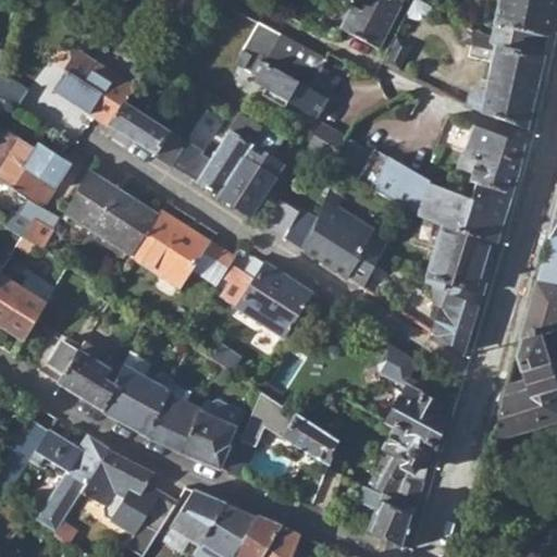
[(349,0),(336,27),(375,49),(398,3),(392,0),(349,0)]
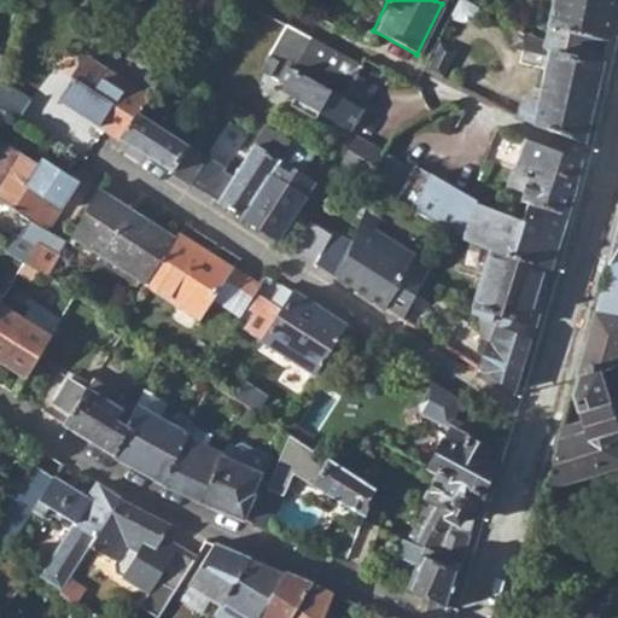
[(546,53),(601,64),(614,0),(548,0),(551,1),(543,40),(523,34),(519,46),(546,53)]
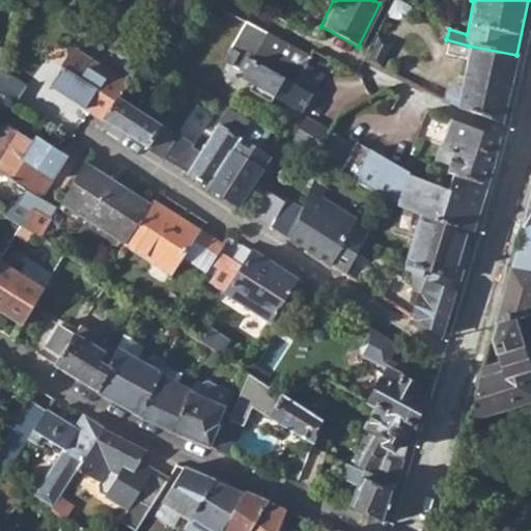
[(240,82),(298,111),(311,85),(316,87),(323,75),(304,64),(308,56),(242,23),(222,63),(244,75),(240,82)]
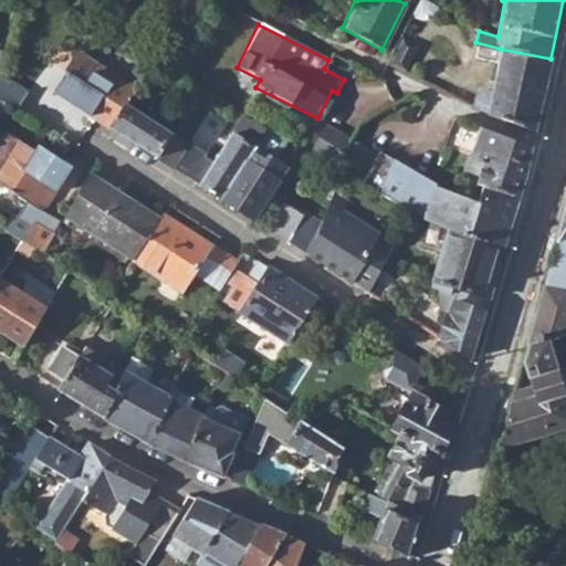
[(402,70),(416,44),(399,37),(387,61),(402,70)]
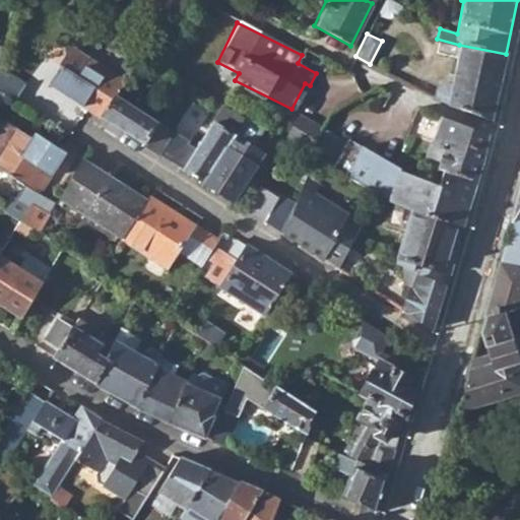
[(435,52),(457,57),(459,45),(437,39),(435,52)]
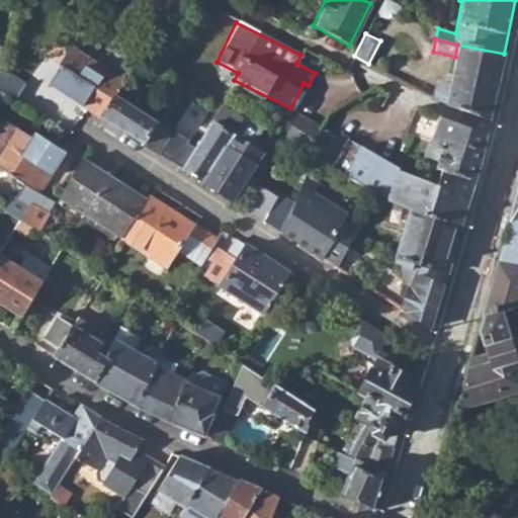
[(504,54),(457,45),(455,57),(444,103),(489,115),(504,54)]
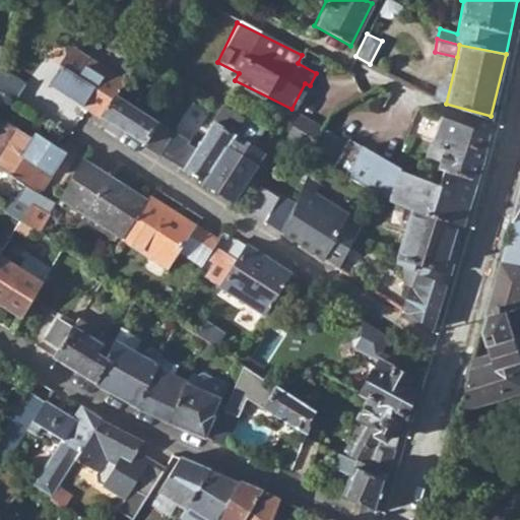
[(120,84),(122,80),(115,74),(71,47),(48,82),(99,116),(114,93),(120,84)]
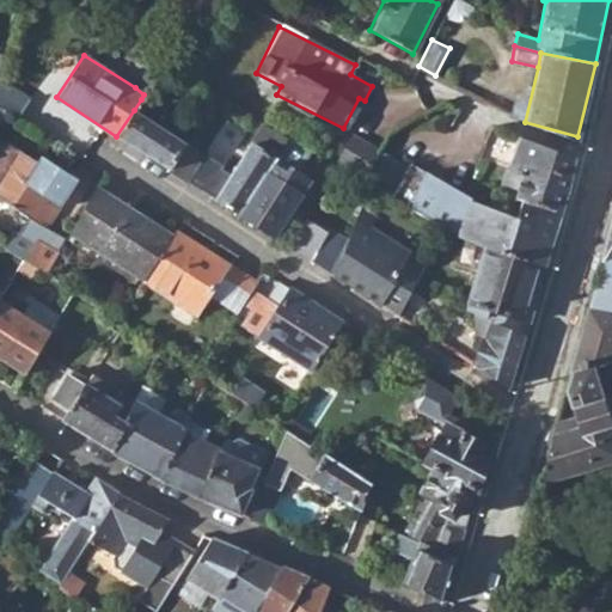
[(153,61),(135,87),(144,95),(163,67),(153,61)]
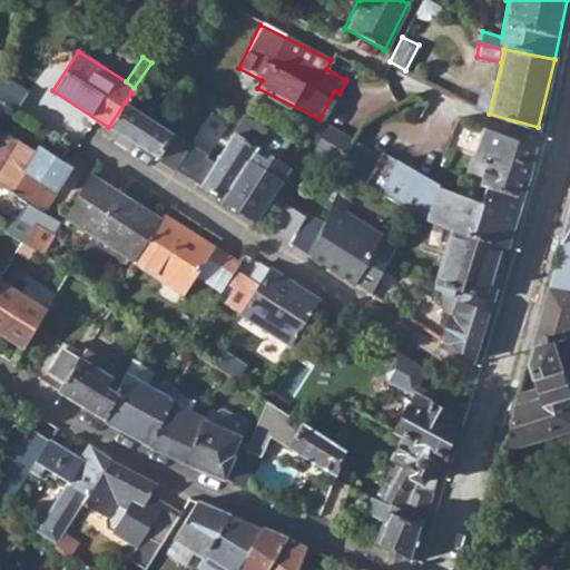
[(0,96),(15,106),(25,90),(0,75),(0,96)]
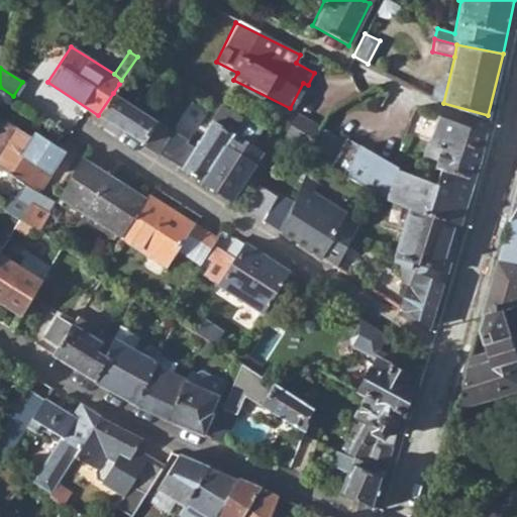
[(119,84),(113,93),(130,104),(135,95),(119,84)]
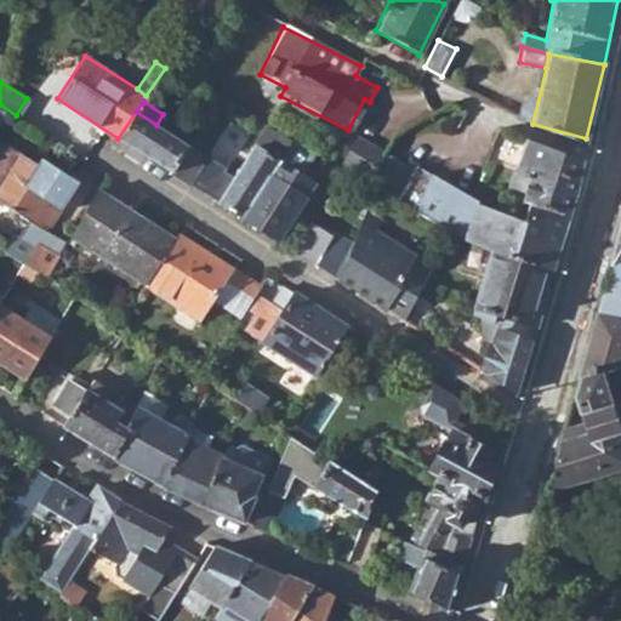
[(183,144),(157,125),(136,112),(118,138),(166,169),(183,144)]
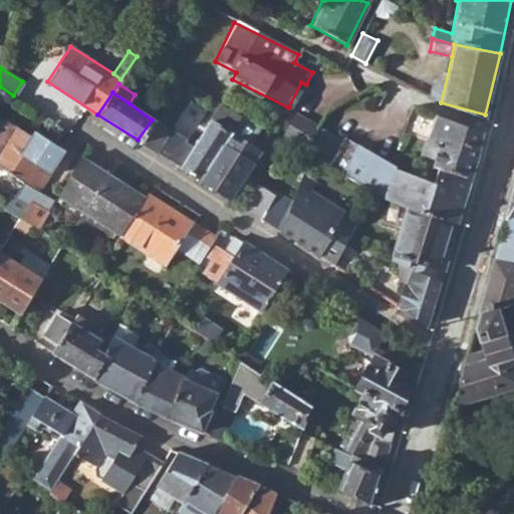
[(224,105),(212,125),(227,137),(242,115),(224,105)]
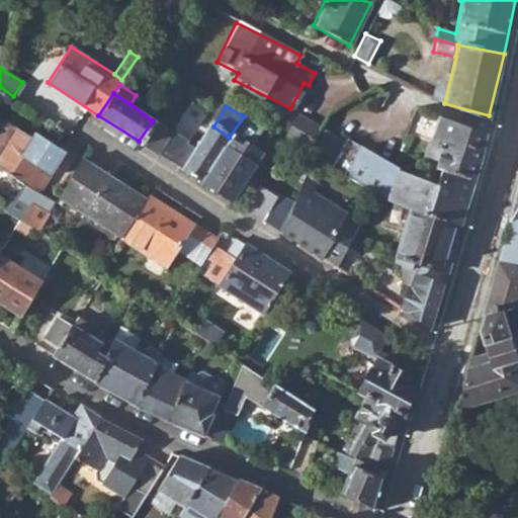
[(282,140),(309,155),(317,140),(322,130),(324,126),(297,111),(282,140)]
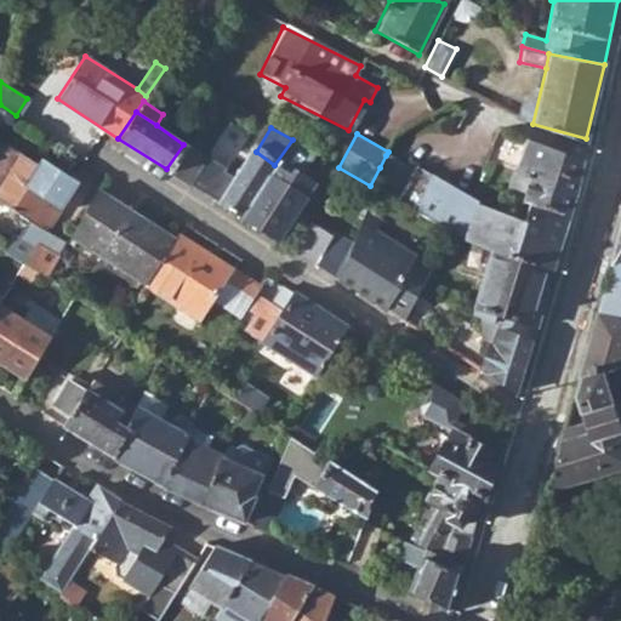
[(0,138),(0,193),(40,221),(47,226),(49,223),(74,182),(47,165),(51,158),(41,152),(38,158),(3,135),(0,138)]
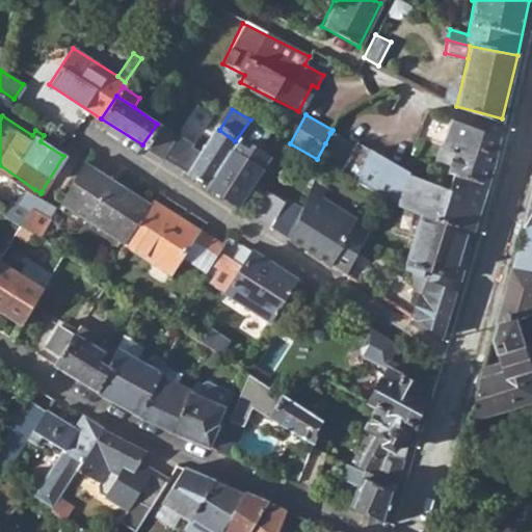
[(406,173),(355,143),(353,147),(342,139),(336,150),(325,143),(317,159),(383,197),(402,205),(421,212),(472,231),(489,175),(500,130),(447,118),(434,161),(448,164),(446,171),(452,174),(448,189),(406,173)]
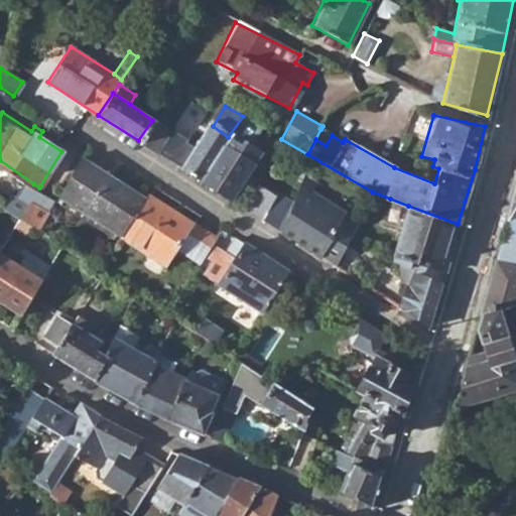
[(228,137),(223,146),(238,154),(245,142),(257,125),(243,116),(228,137)]
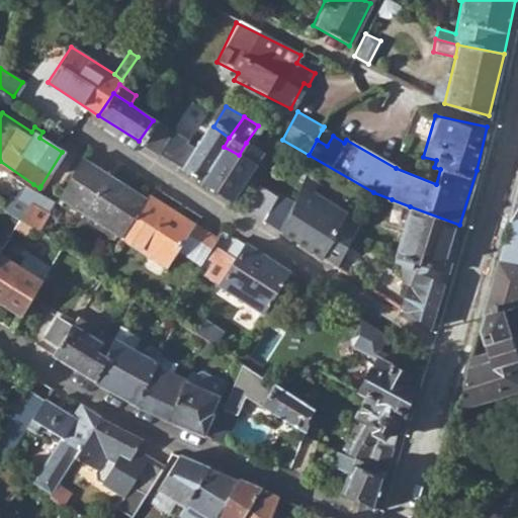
[(139,141),(157,153),(171,132),(153,120),(139,141)]
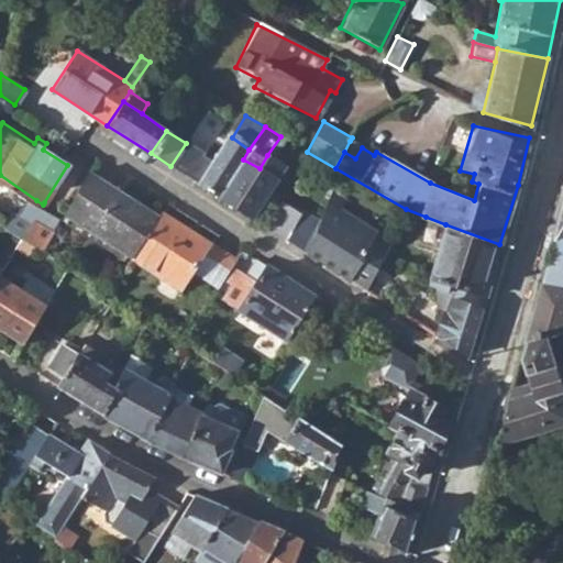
[(243,159),(249,150),(232,138),(228,135),(196,181),(219,197),(243,159)]
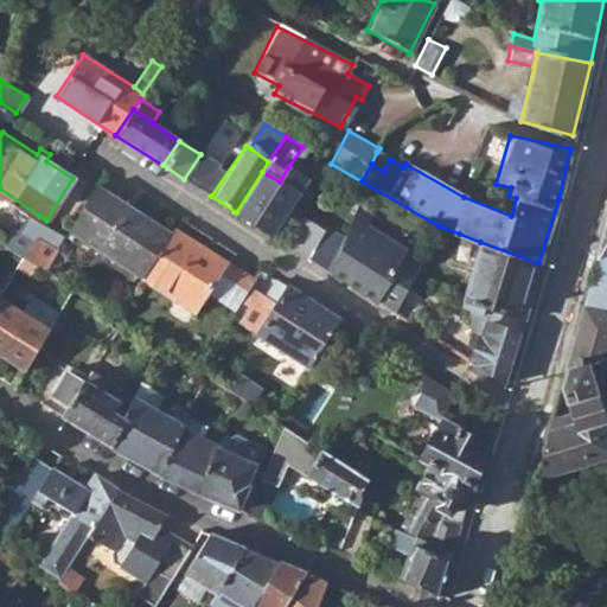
[(383,171),(390,159),(377,152),(371,164),(383,171)]
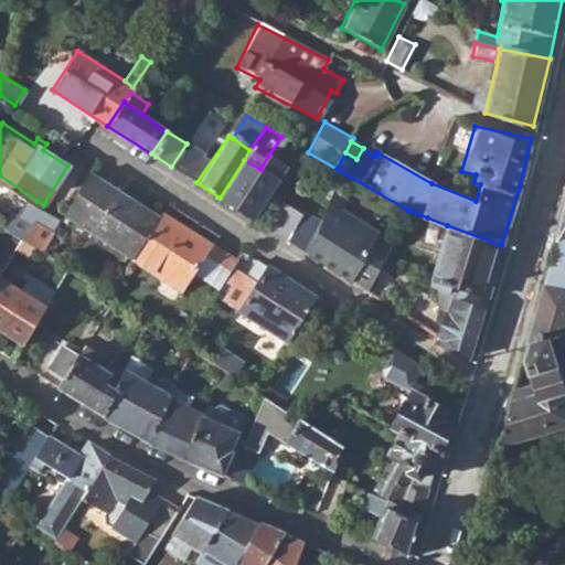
[(72,159),(46,144),(43,150),(67,166),(72,159)]
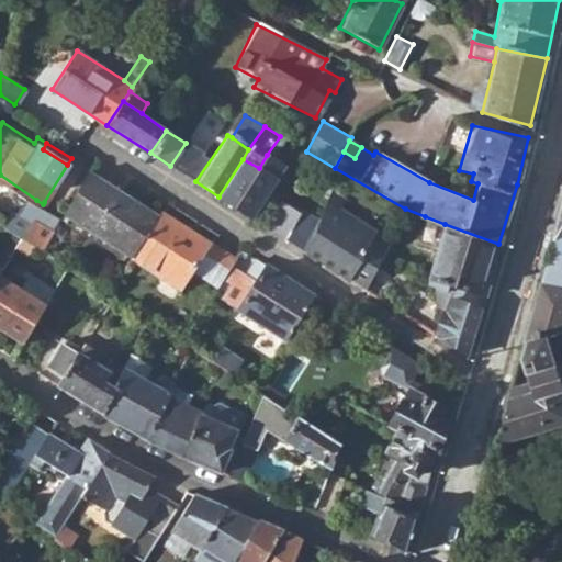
[(284,167),(267,155),(259,168),(243,159),(218,197),(251,217),(284,167)]
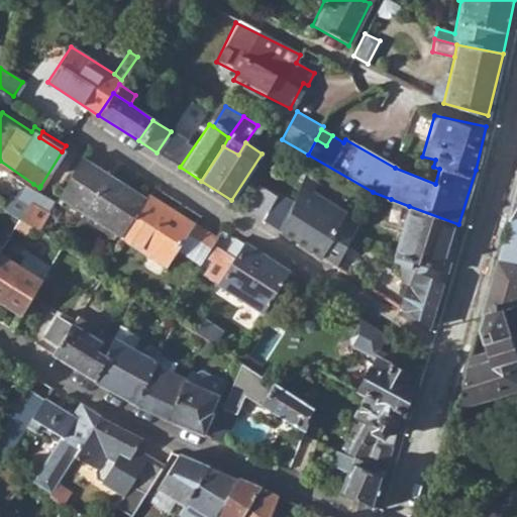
[(55,196),(121,237),(142,204),(145,200),(77,157),(55,196)]
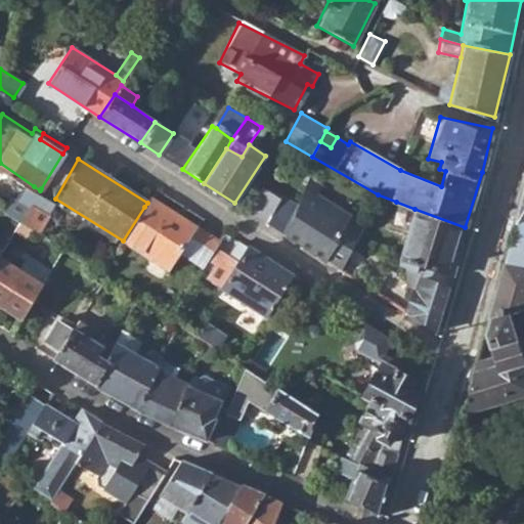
[(523,176),(514,218),(523,213),(523,176)]
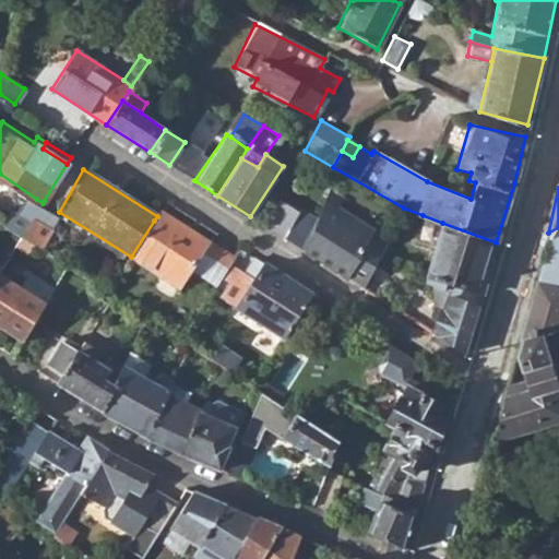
[(302,249),(361,287),(373,265),(387,238),(336,209),(343,198),(328,189),(314,219),(302,249)]
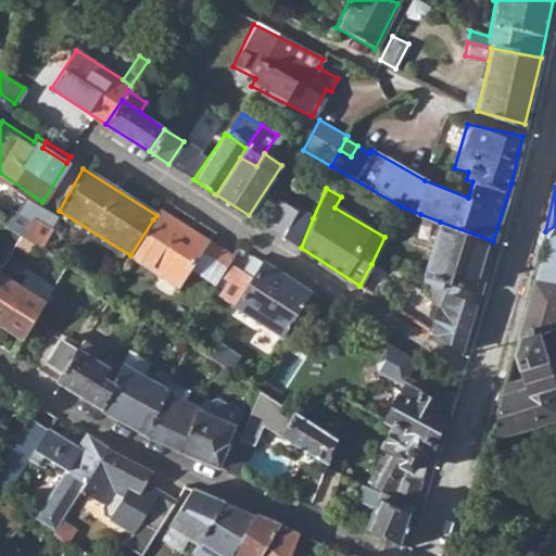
[(260,223),(279,235),(294,209),(276,196),(260,223)]
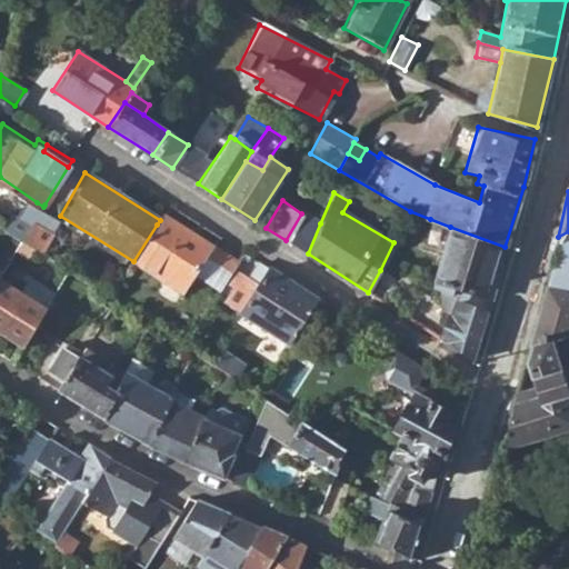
[(60,216),(45,205),(43,207),(37,202),(23,221),(12,212),(1,227),(41,252),(60,216)]
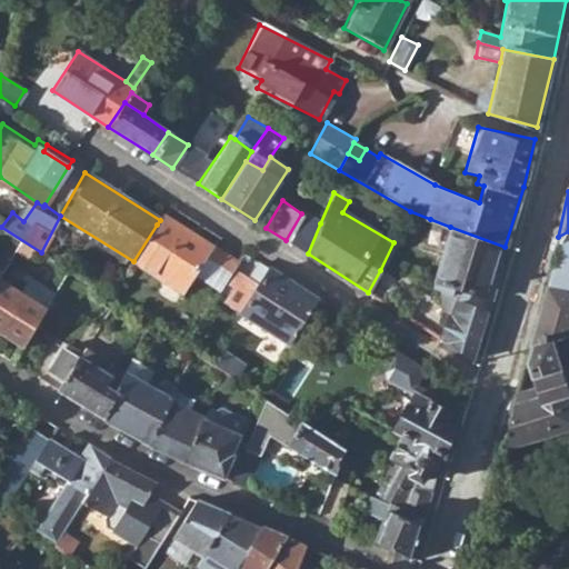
[(286,240),(308,253),(320,223),(301,213),(286,240)]
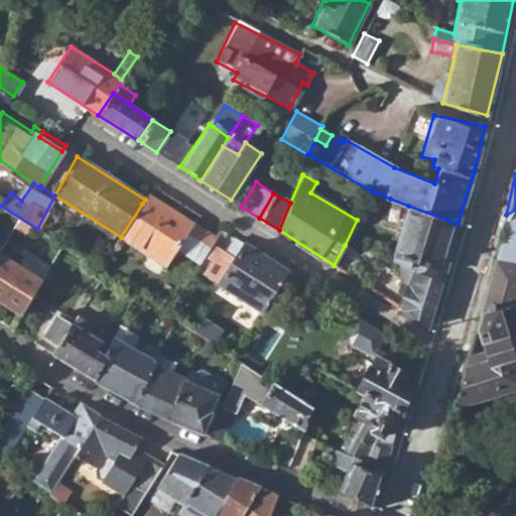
[(408,206),(390,199),(383,217),(396,222),(392,234),(399,236),(408,206)]
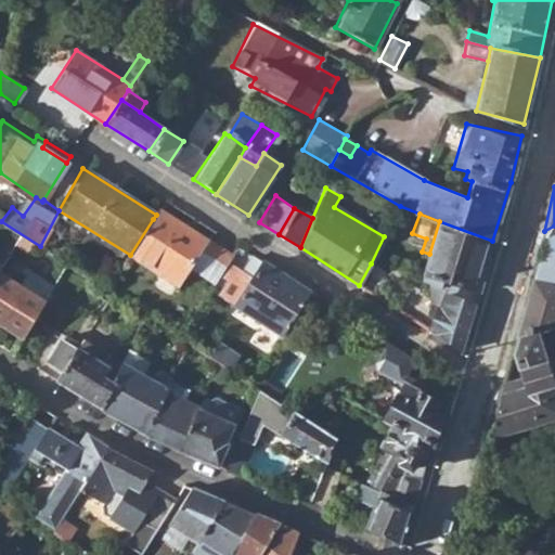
[(189,298),(198,305),(217,276),(223,265),(153,219),(130,255),(176,285),(188,267),(202,276),(189,298)]
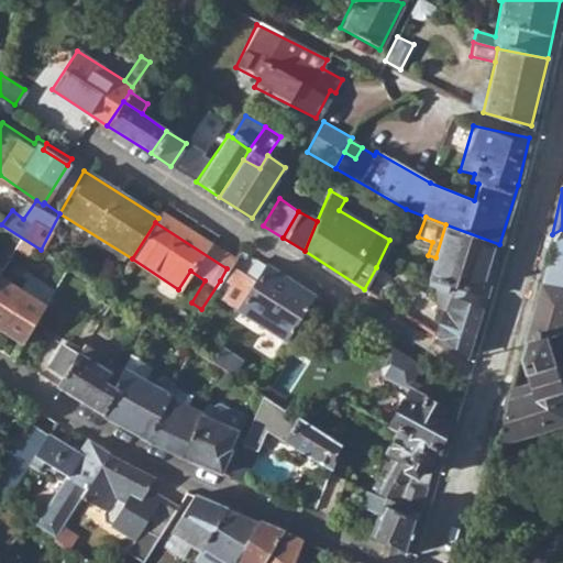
[(435,257),(430,278),(439,280),(437,289),(449,293),(446,298),(481,309),(499,244),(445,224),(435,257)]
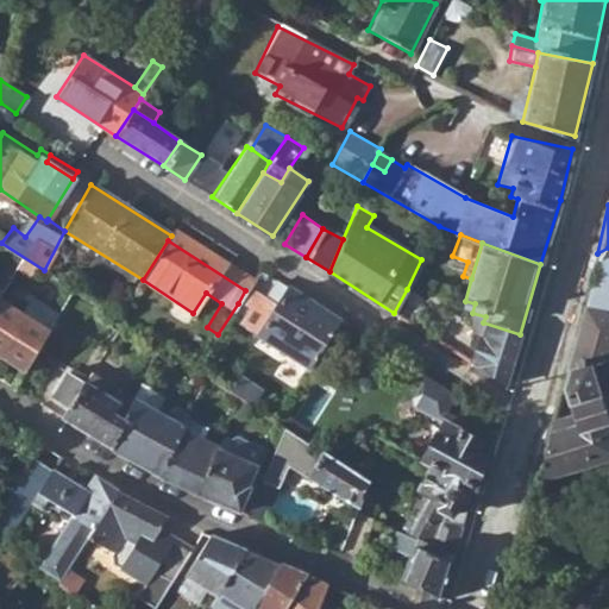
[(608,263),(595,259),(584,305),(608,311),(608,263)]
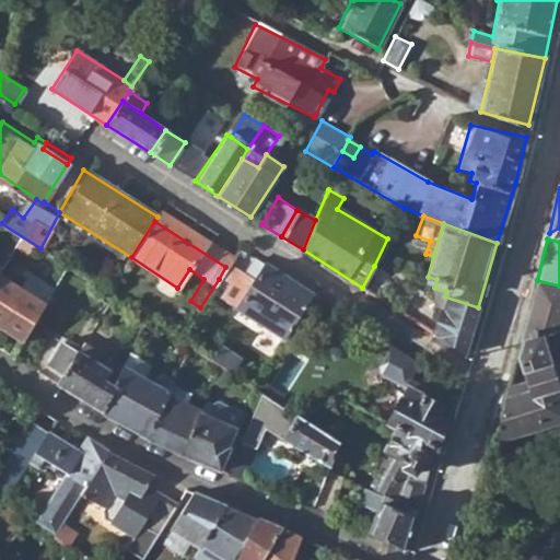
[(228,284),(236,270),(228,264),(225,267),(219,279),(228,284)]
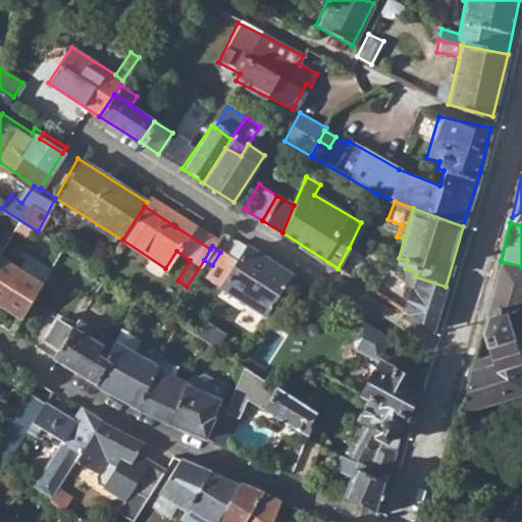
[(204,277),(262,315),(274,296),(289,273),(245,246),(236,261),(220,252),(212,265),(204,277)]
